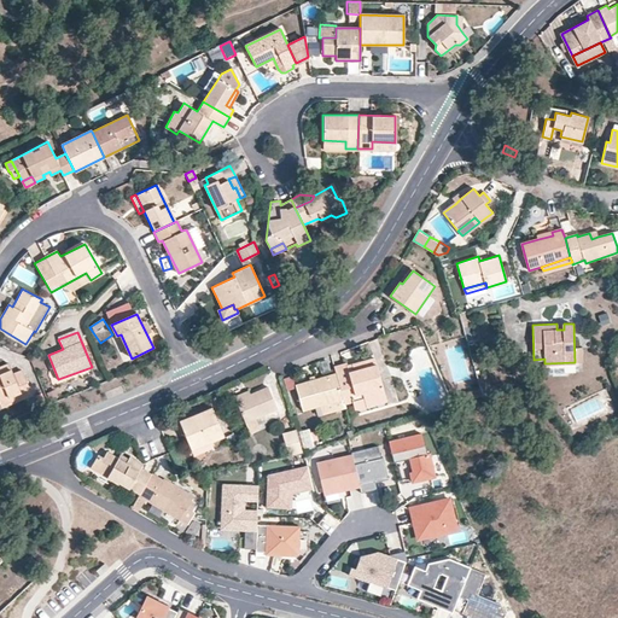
[(345,363),(333,367),(336,374),(343,398),(344,403),(353,401),(351,396),(362,392),(366,406),(386,400),(374,359),(353,365),(354,368),(348,371),(347,366),(345,363)]
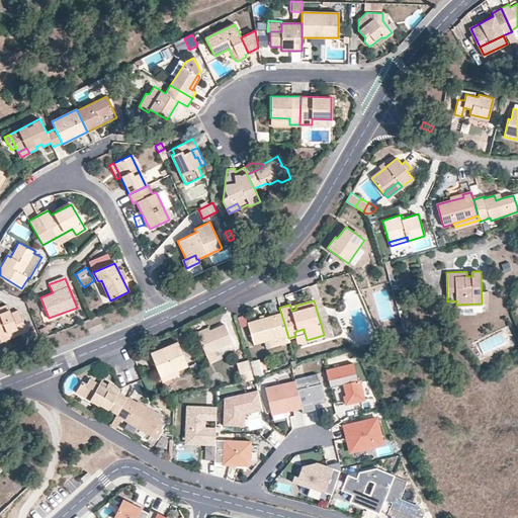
[(0,334),(16,328),(19,334),(26,330),(18,310),(11,313),(8,306),(0,308),(0,334)]
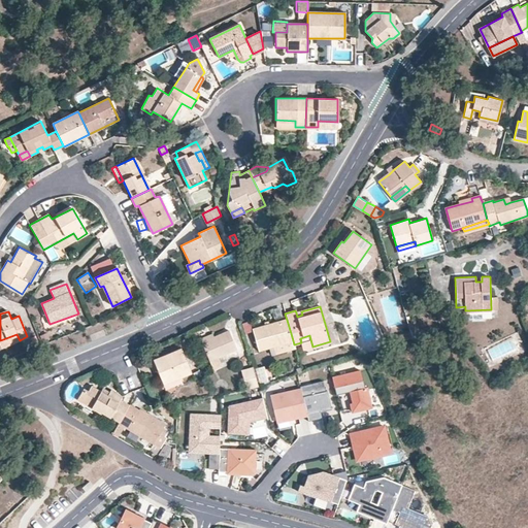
[(293,340),(287,320),(252,329),(258,351),(273,347),(293,340)]
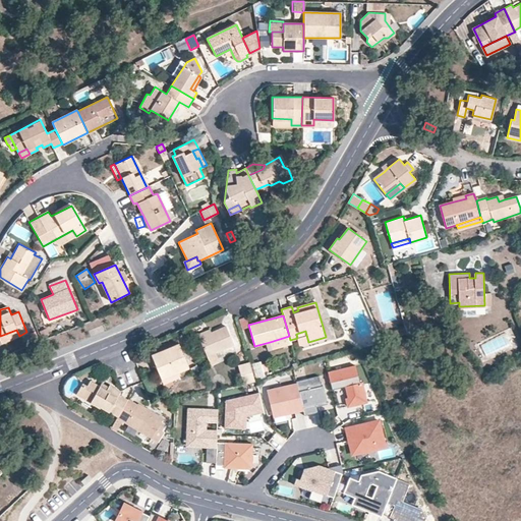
[(241,330),(248,329),(246,319),(239,320),(241,330)]
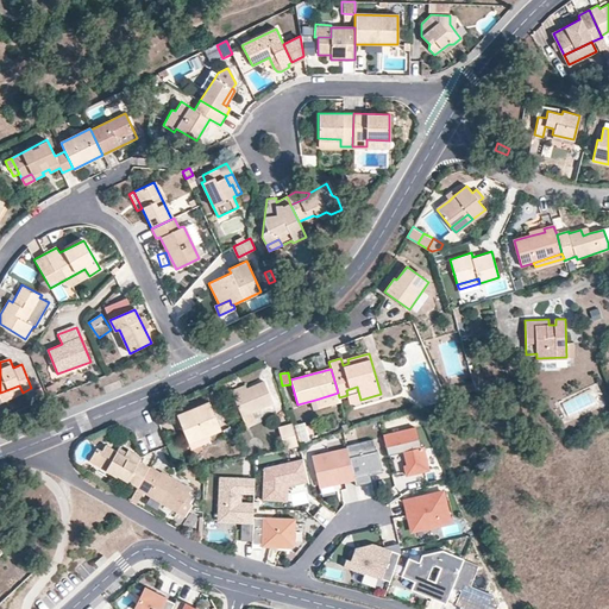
[(460,390),(475,387),(473,380),(458,384),(460,390)]
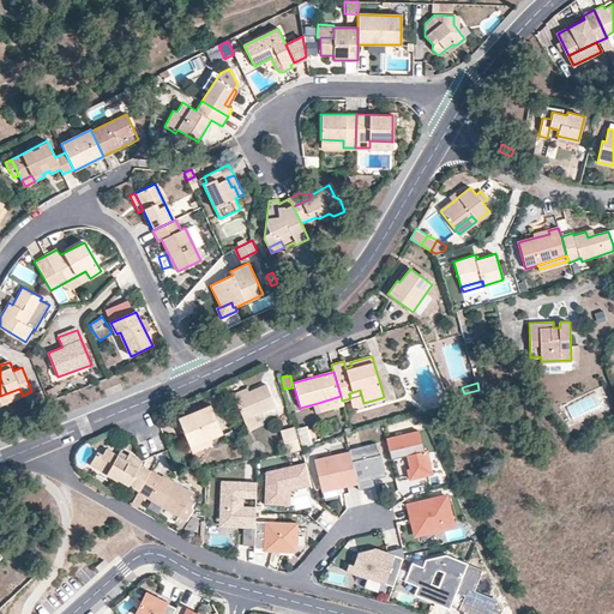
[(250,392),(235,398),(245,420),(275,405),(266,385),(250,392)]
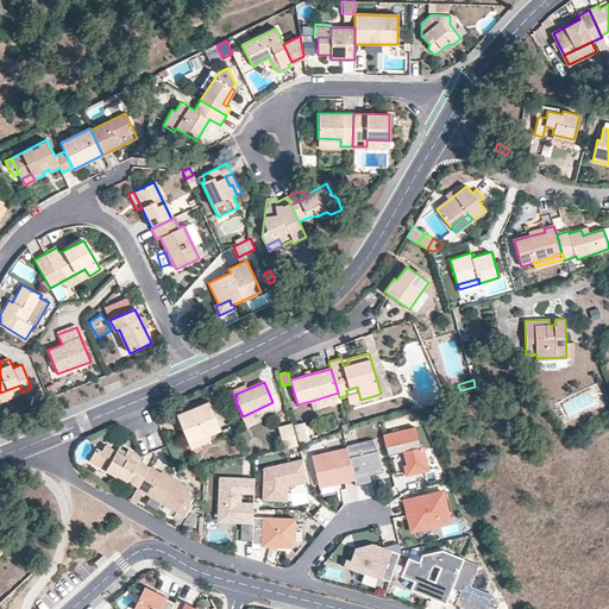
[(231,390),(233,395),(248,389),(245,384),(231,390)]
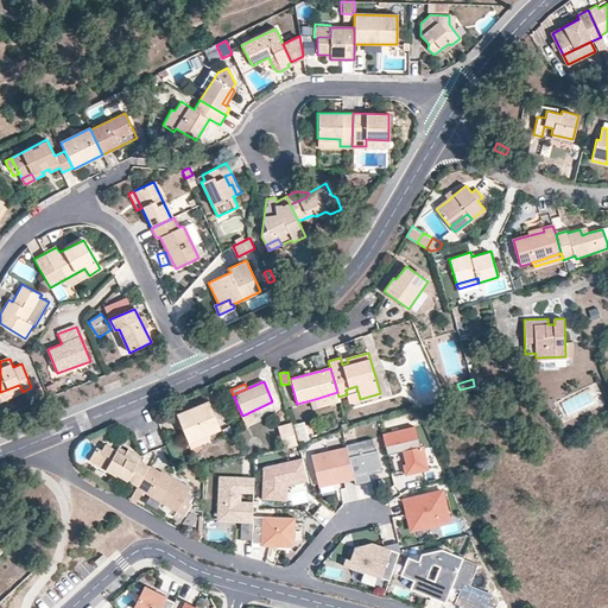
[(442,387),(442,390),(444,394),(460,390),(457,384),(442,387)]
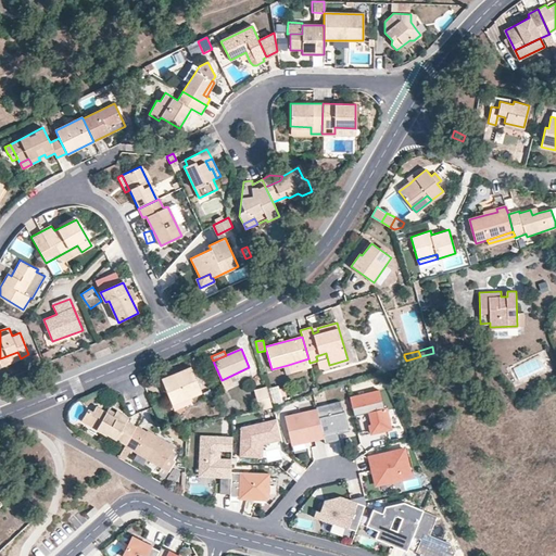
[(17,352),(0,358),(0,363),(1,365),(21,358),(17,352)]
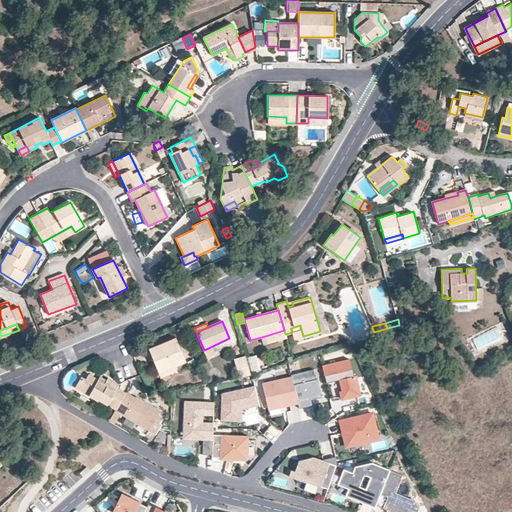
[(267,343),(286,338),(285,334),(284,330),(265,336),(267,343)]
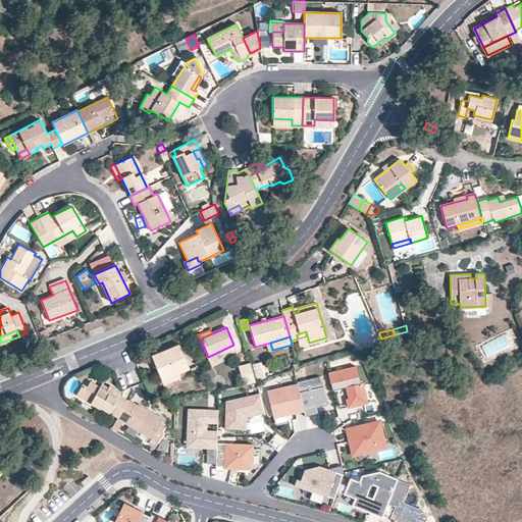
[(153,360),(161,378),(176,372),(189,367),(179,345),(162,352),(164,356),(153,360)]
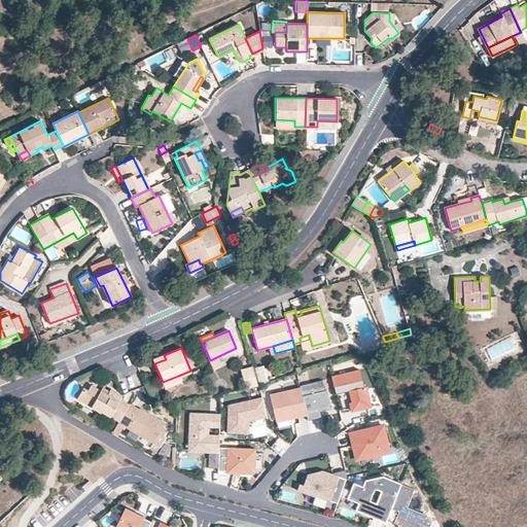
[(240,370),(271,514),(323,526),(335,526),(252,366),(240,370)]
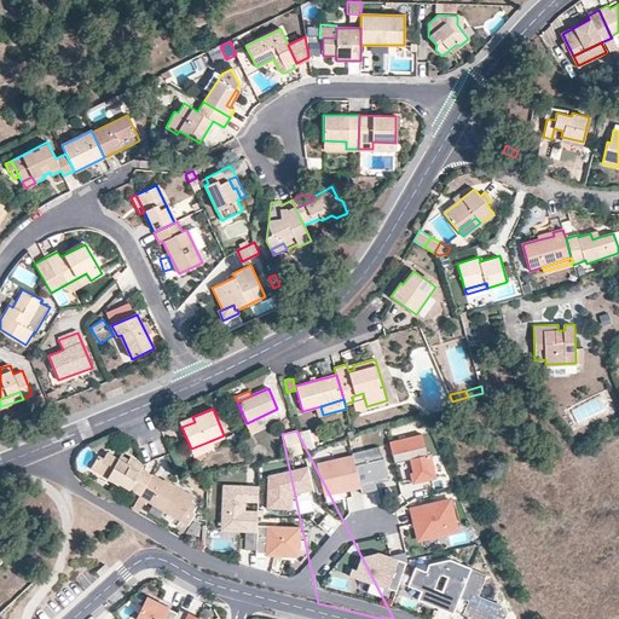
[(310,432),(300,434),(304,447),(313,445),(310,432)]
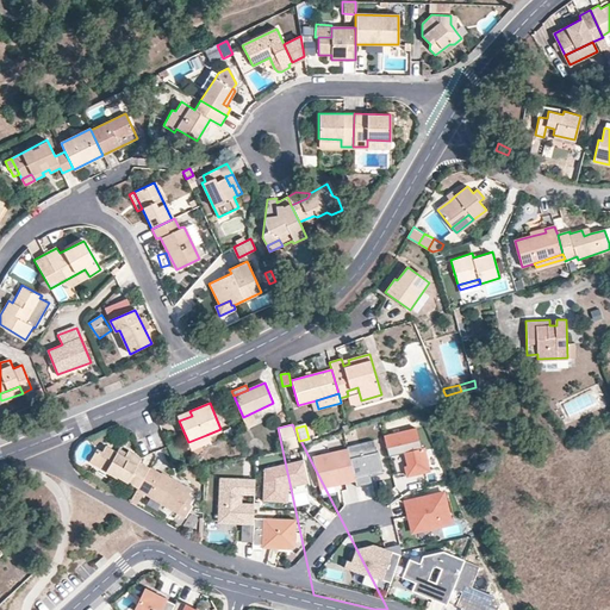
[(383,435),(387,455),(404,452),(406,465),(404,465),(406,475),(428,470),(423,447),(422,447),(419,439),(418,440),(416,428),(383,435)]
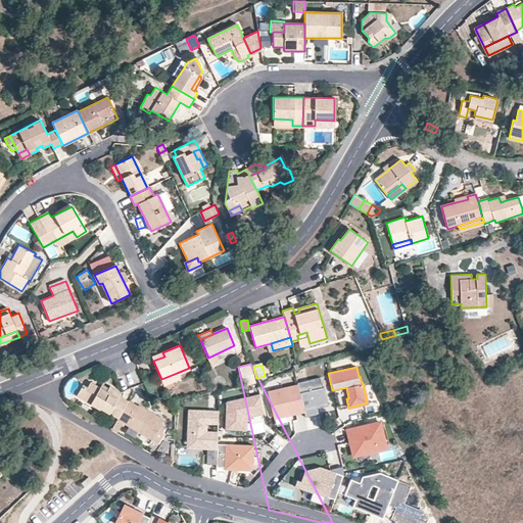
[(303,412),(304,417),(319,414),(317,406),(328,403),(322,380),(321,381),(319,371),(295,377),(296,380),(303,412)]
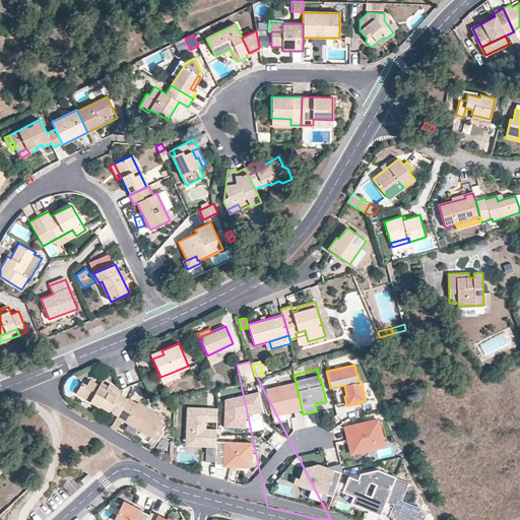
[(176,371),(160,377),(164,383),(179,377),(176,371)]
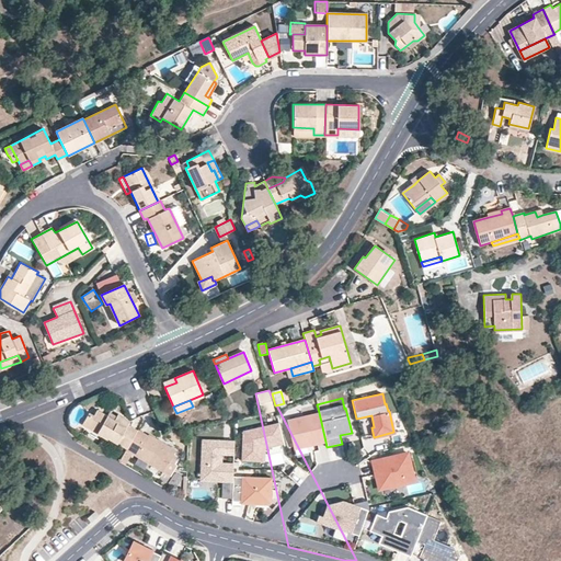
[(317,444),(325,442),(318,408),(285,415),(293,448),(317,443),(317,444)]
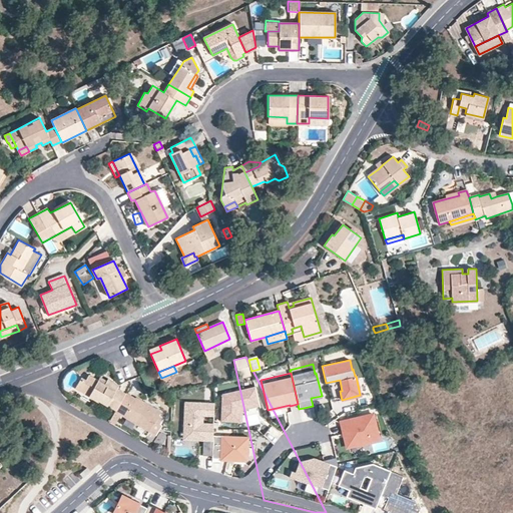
[(116,410),(125,394),(116,388),(118,385),(108,379),(104,385),(88,375),(85,380),(81,378),(75,388),(97,402),(98,400),(116,410)]
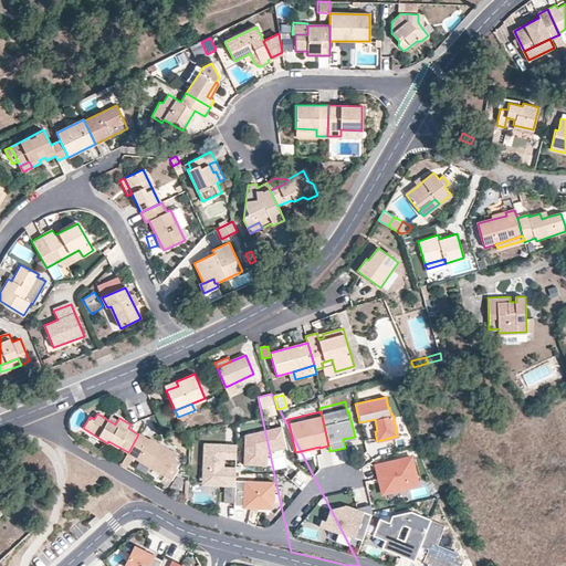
[(265,451),(286,446),(282,427),(244,436),(243,464),(264,465),(265,451)]
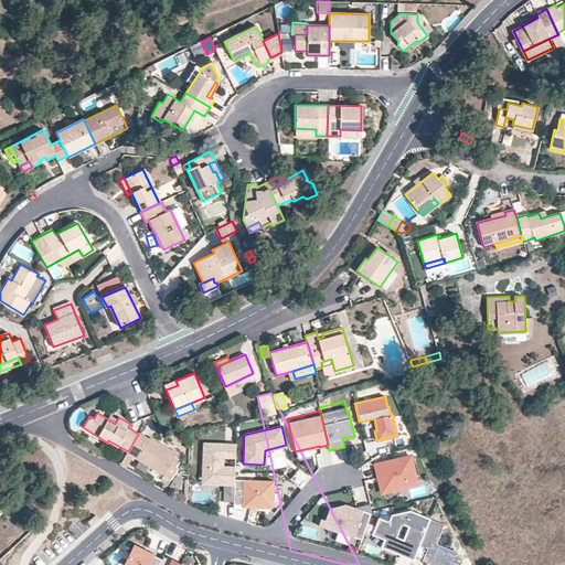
[(120,465),(124,467),(130,455),(171,479),(178,468),(181,461),(174,457),(177,454),(149,437),(148,439),(138,434),(128,451),(127,454),(120,465)]
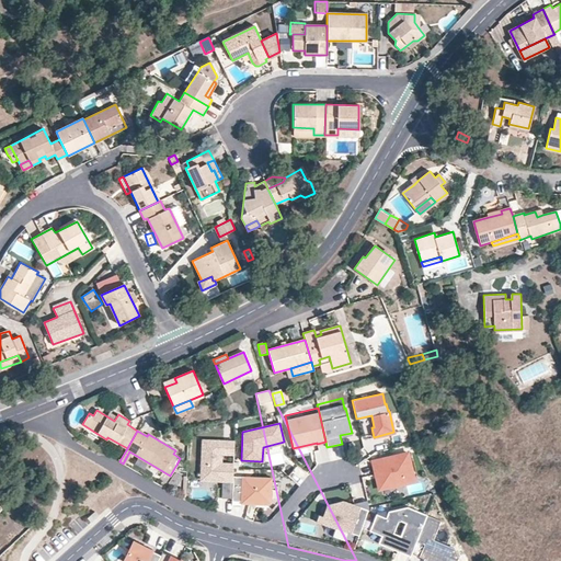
[(221,497),(231,497),(232,476),(233,468),(235,441),(202,439),(201,462),(205,462),(205,479),(222,480),(221,497)]
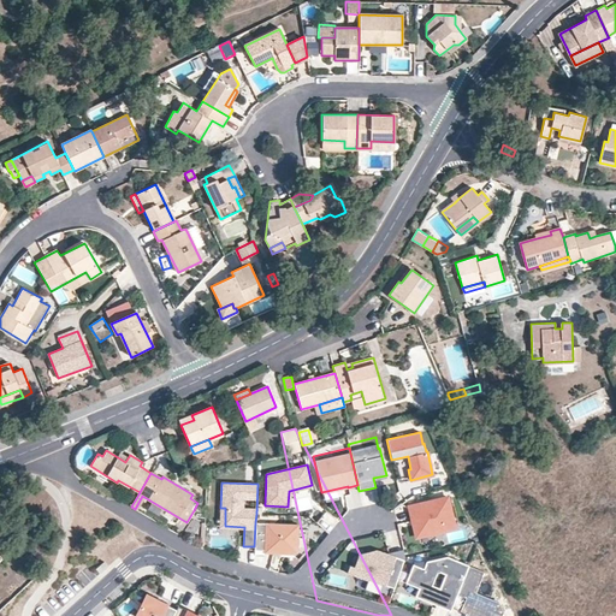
[(409,510),(415,538),(454,528),(446,497),(416,504),(409,510)]
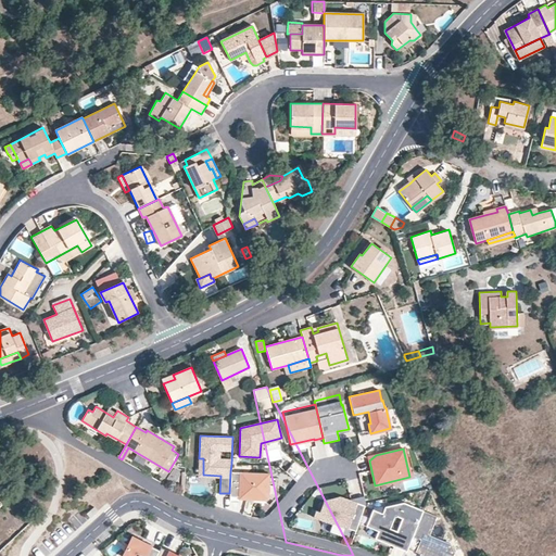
[(229,493),(229,496),(239,496),(239,498),(264,500),(268,495),(269,474),(230,471),(229,493)]
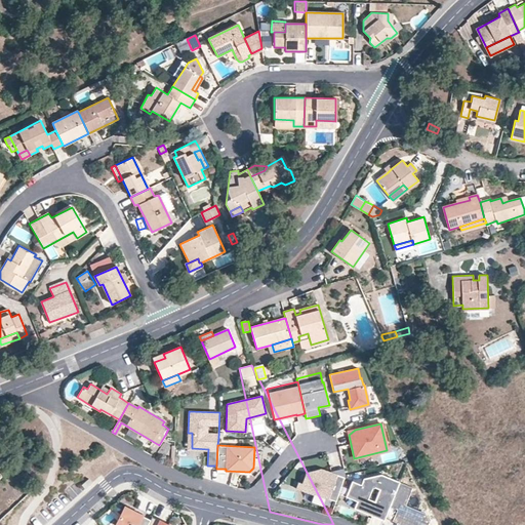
[(335,500),(344,477),(321,469),(307,472),(303,483),(298,481),(296,488),(335,500)]
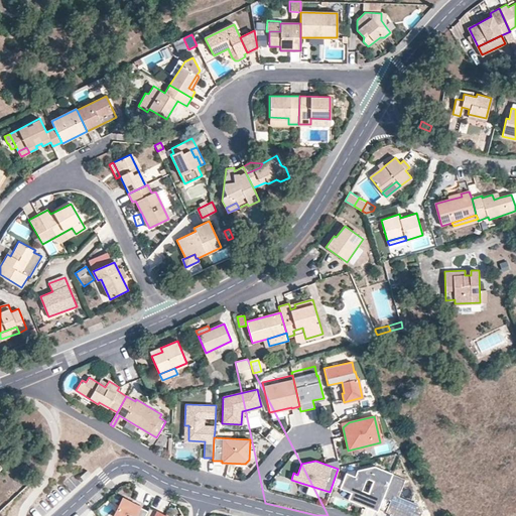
[(378,509),(393,473),(376,466),(356,471),(354,477),(345,474),(340,489),(350,493),(348,500),(377,511),(378,509)]
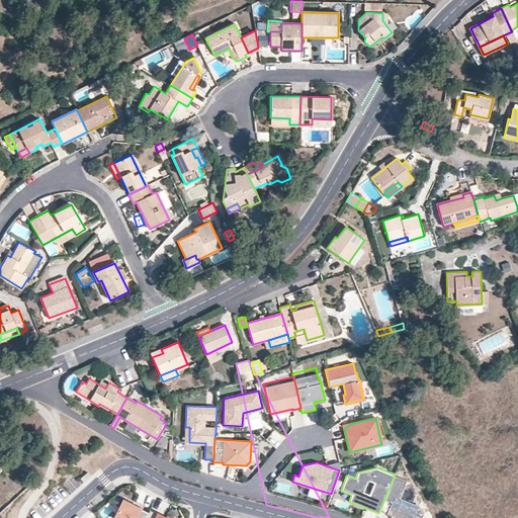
[(88,472),(81,479),(85,483),(92,477),(88,472)]
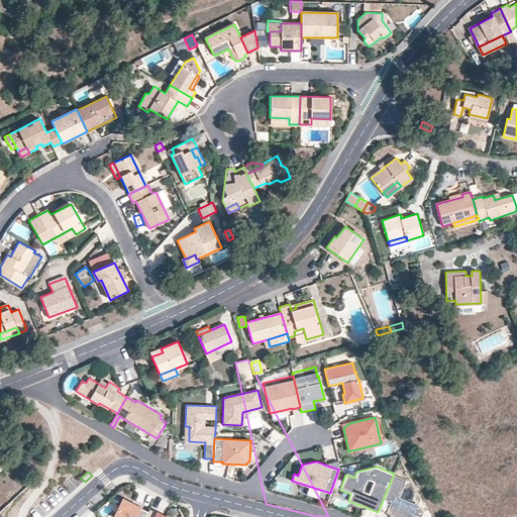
[(394,474),(379,510),(391,514),(389,516),(419,516),(421,511),(418,504),(399,496),(406,479),(394,474)]
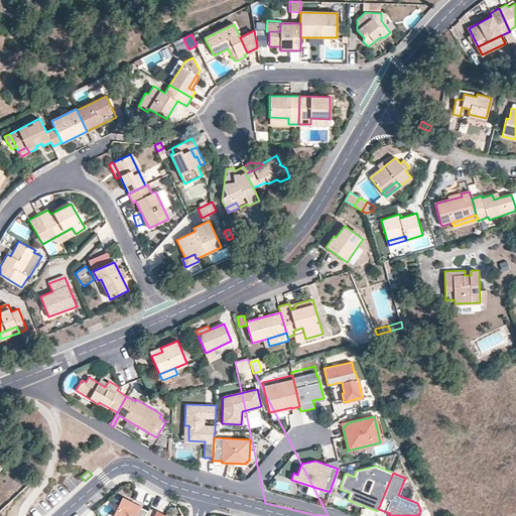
[(145,515),(148,511),(123,498),(114,515),(115,515),(145,515)]
